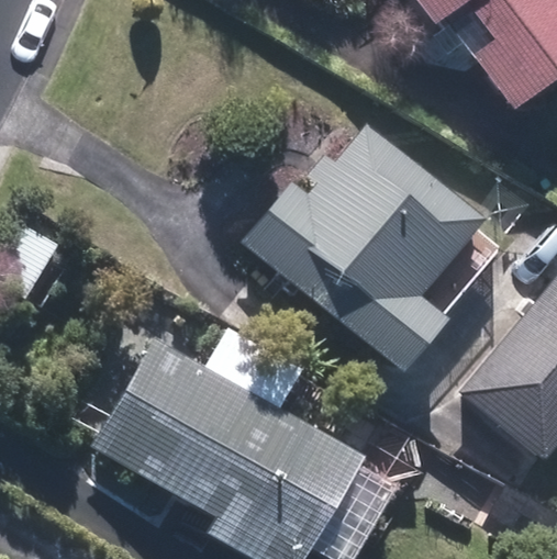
[(416,0),(434,24),(466,2),(493,40),(471,56),(512,112),(556,80),(556,0),(416,0)]
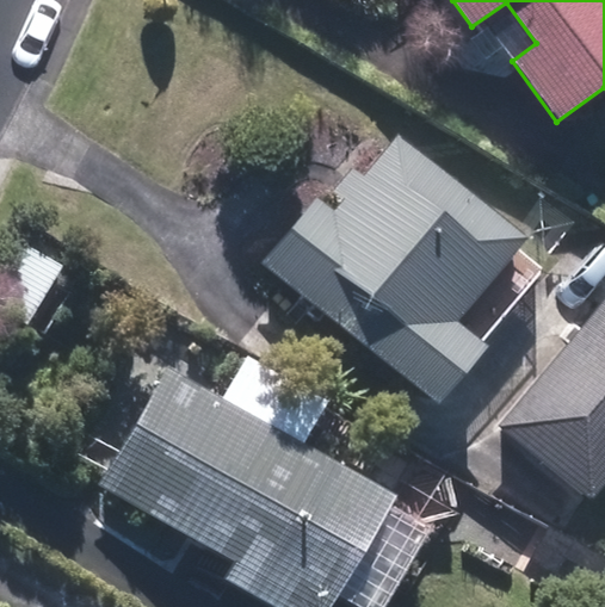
[(319,193),(263,259),(437,406),(485,348),(456,324),(525,243),(396,136),(368,172),(358,165),(337,190),(345,197),(337,208),(319,193)]
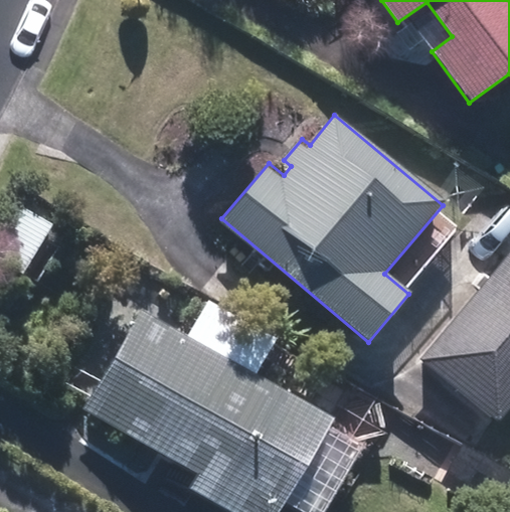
[(57,225),(21,203),(0,237),(0,258),(27,274),(57,225)]
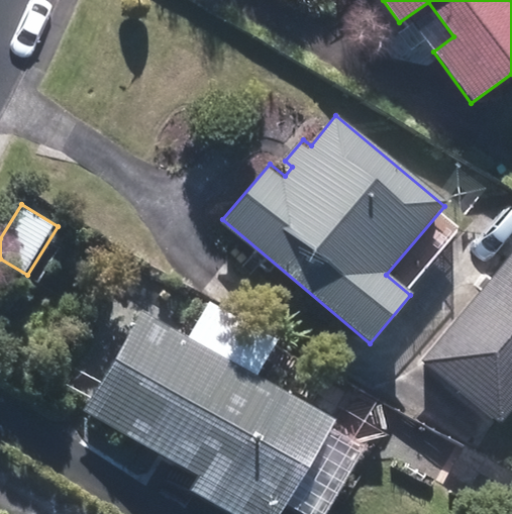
[(497,422),(511,404),(511,254),(423,360),(497,422)]
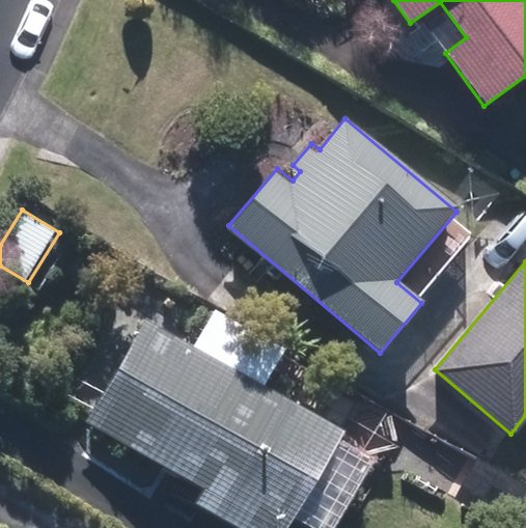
[(238,527),(286,527),(343,431),(266,387),(289,345),(213,302),(189,342),(149,320),(90,422),(201,485),(192,502),(238,527)]
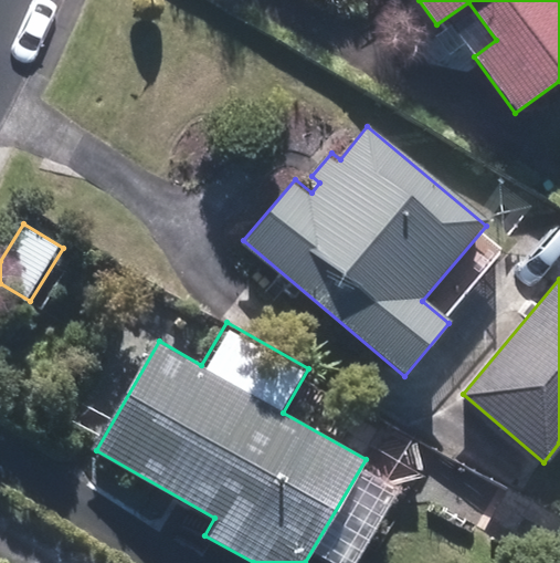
All buildings are outlined.
